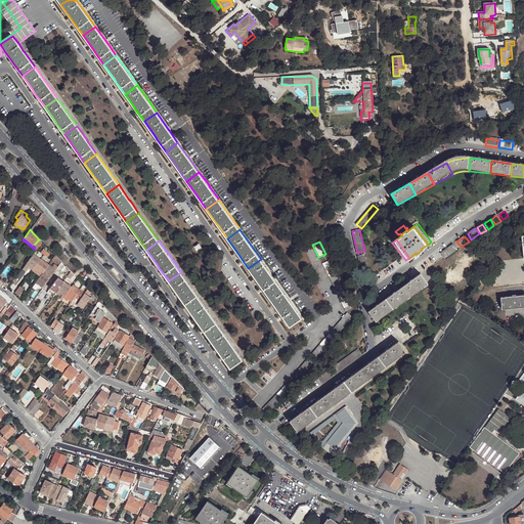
[(457,250),(453,244),(440,253),(444,259),(457,250)]
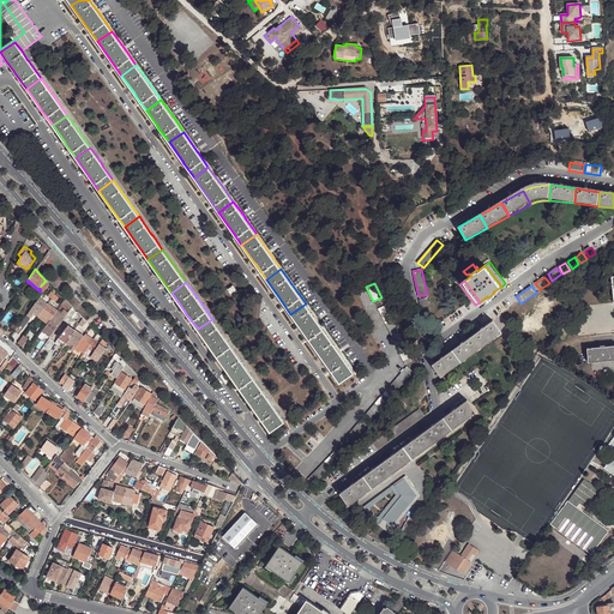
[(43,300),(38,298),(26,314),(30,317),(34,312),(38,315),(41,313),(48,304),(44,301),(46,300),(44,299),(43,300)]
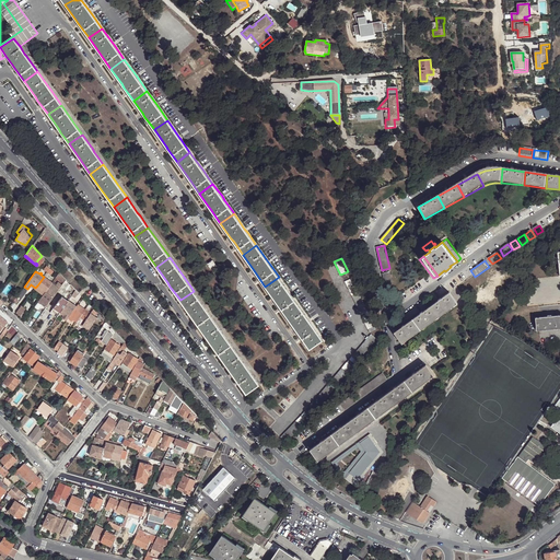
[(391,271),(383,272),(387,290),(394,288),(391,271)]
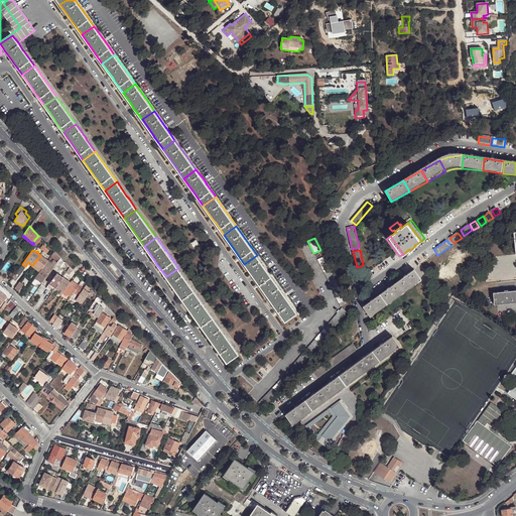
[(47,261),(40,255),(34,263),(32,265),(36,269),(38,266),(41,269),(47,261)]
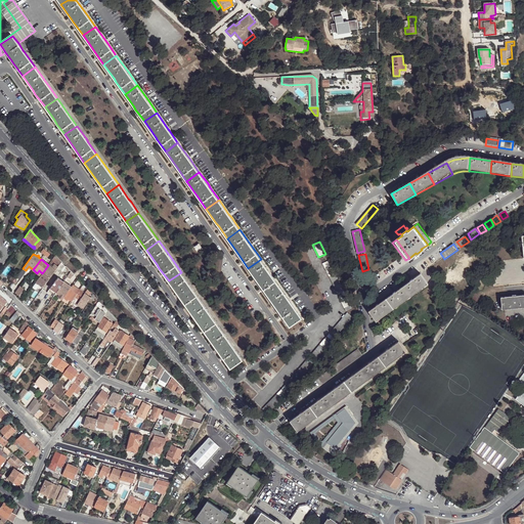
[(259,284),(267,295),(280,287),(272,274),(261,259),(248,268),(259,284)]
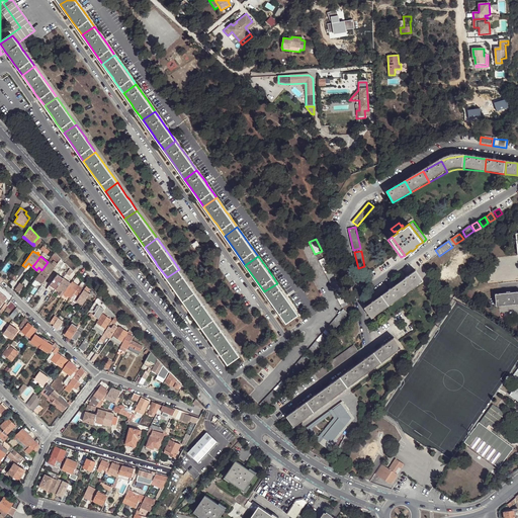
[(320,260),(326,272),(332,269),(326,257),(320,260)]
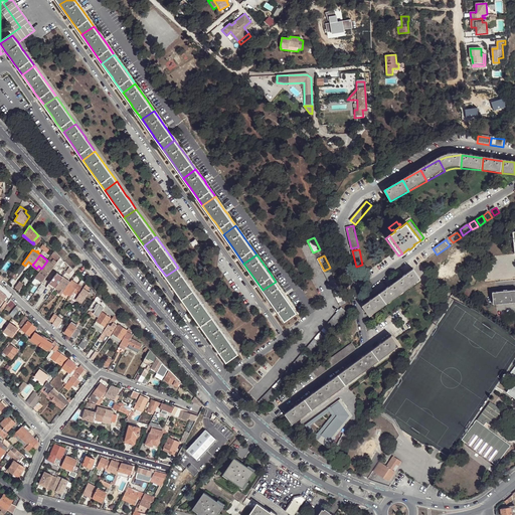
[(50,263),(47,261),(41,269),(48,274),(57,262),(53,259),(50,263)]
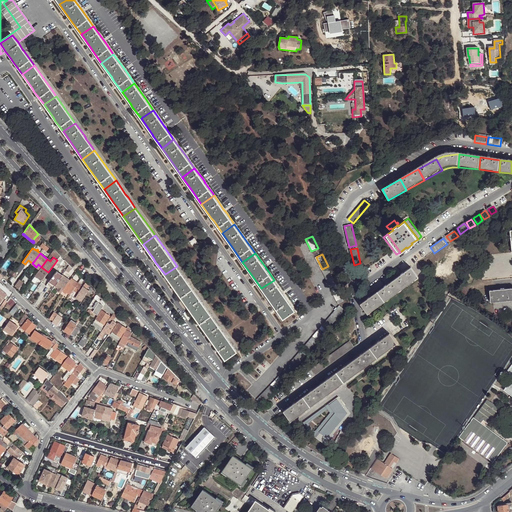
[(165,274),(184,302),(196,294),(177,266),(165,274)]
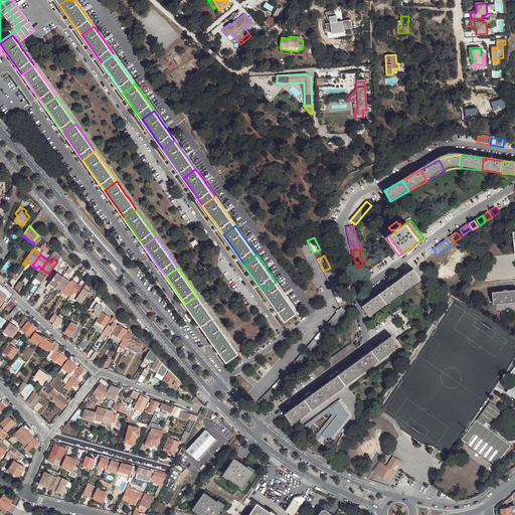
[(48,274),(41,269),(39,271),(37,275),(35,278),(38,280),(39,279),(42,281),(44,280),(48,274)]
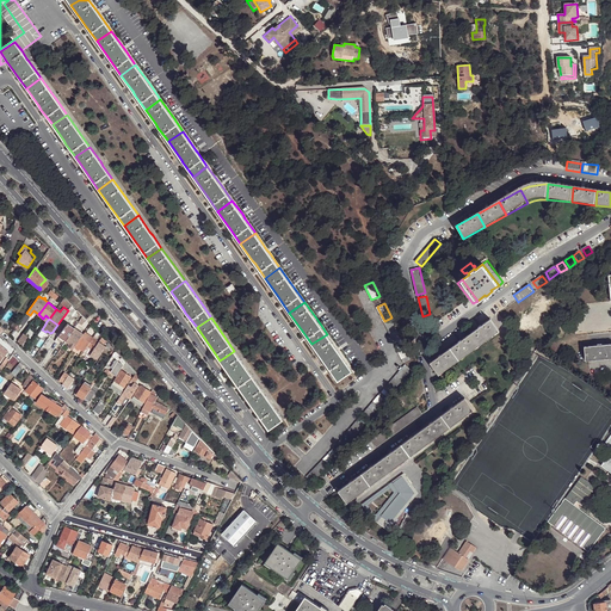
[(491,319),(451,349),(460,359),(500,331),(491,319)]
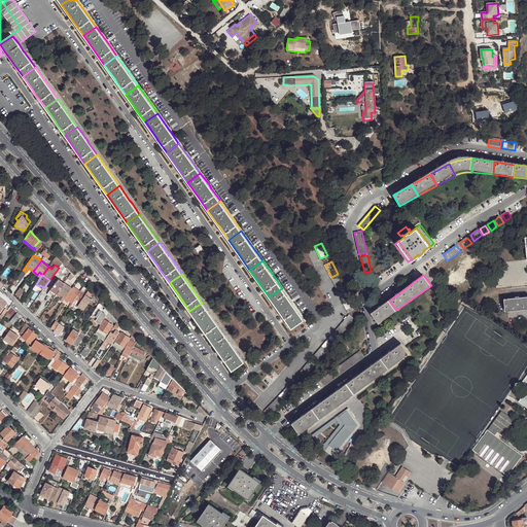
[(64,283),(59,279),(50,289),(57,293),(64,283)]
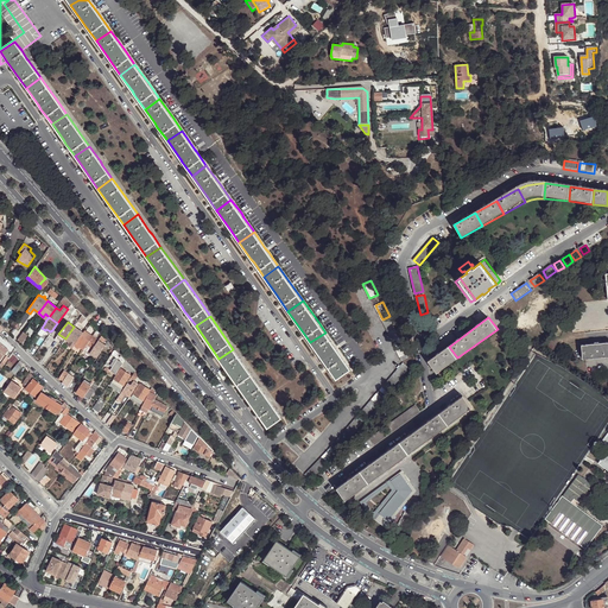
[(83,331),(74,327),(65,339),(69,342),(68,344),(73,347),(83,331)]
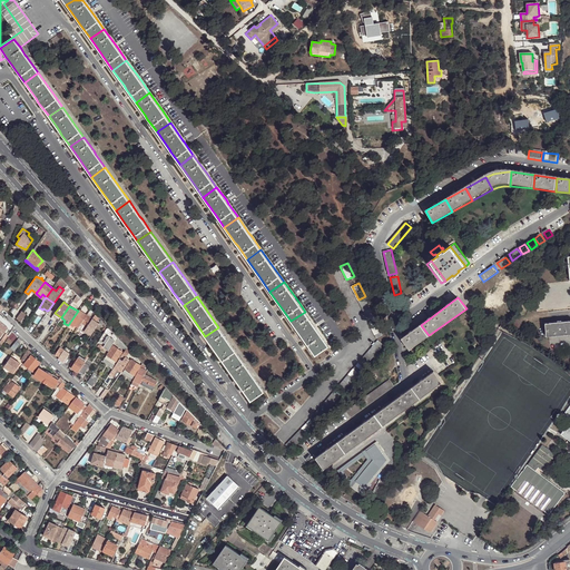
[(81,323),(87,315),(79,310),(70,324),(74,326),(75,325),(78,327),(79,327),(81,323)]
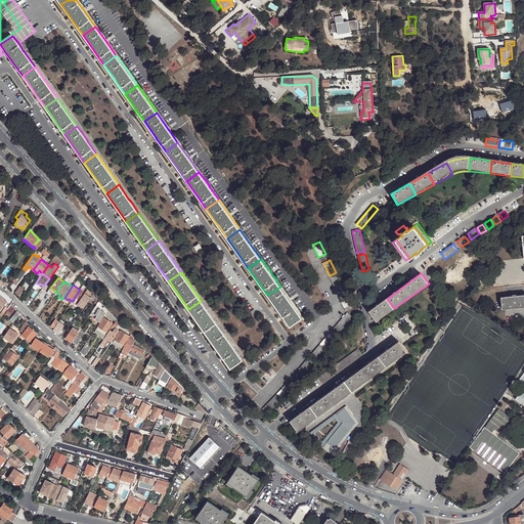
[(24,289),(19,286),(15,293),(18,296),(24,289)]
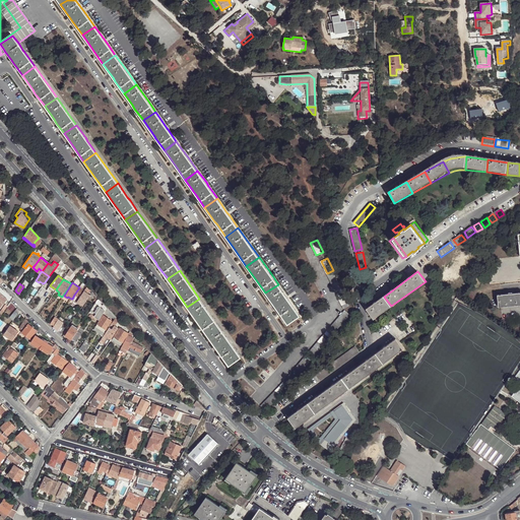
[(278,284),(265,293),(287,324),(301,316),(278,284)]
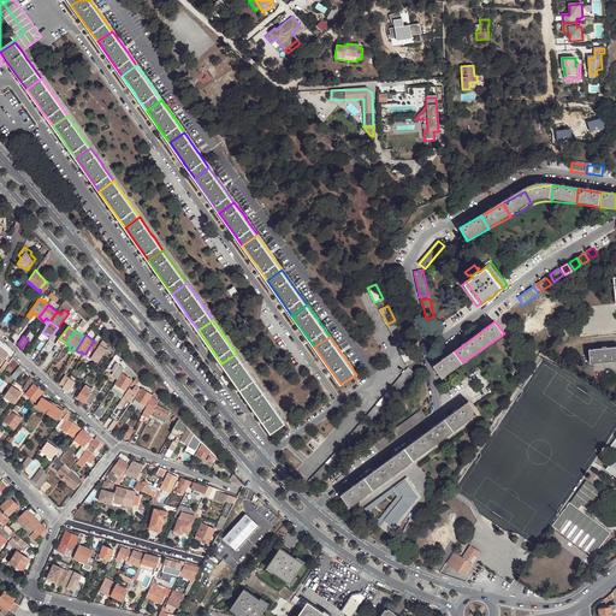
[(100,344),(94,341),(88,349),(94,353),(100,344)]
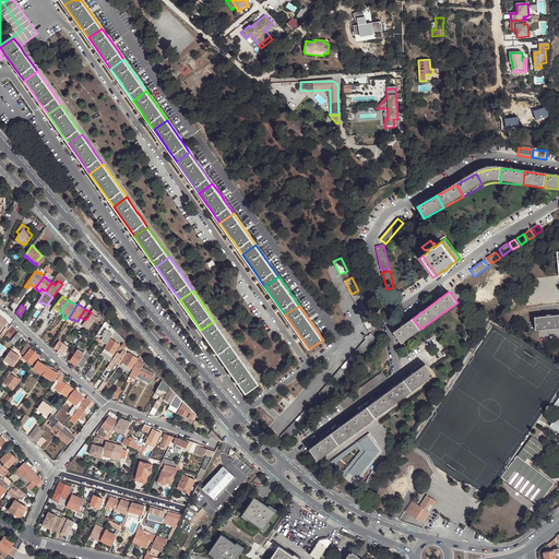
[(94,316),(91,312),(85,320),(84,323),(91,326),(97,317),(94,316)]
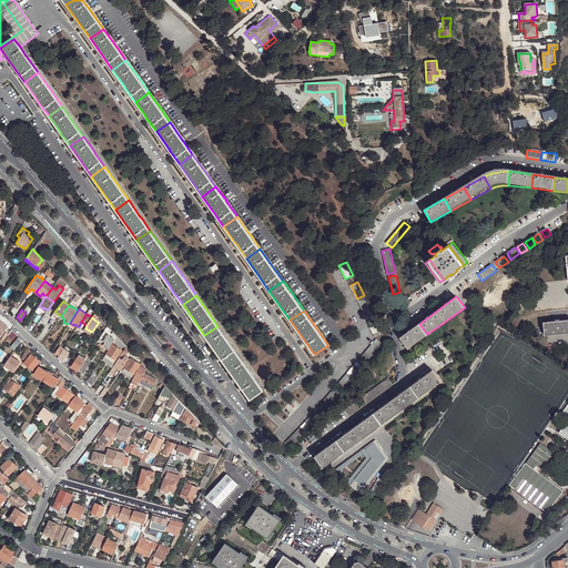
[(567,333),(567,320),(543,322),(545,335),(567,333)]
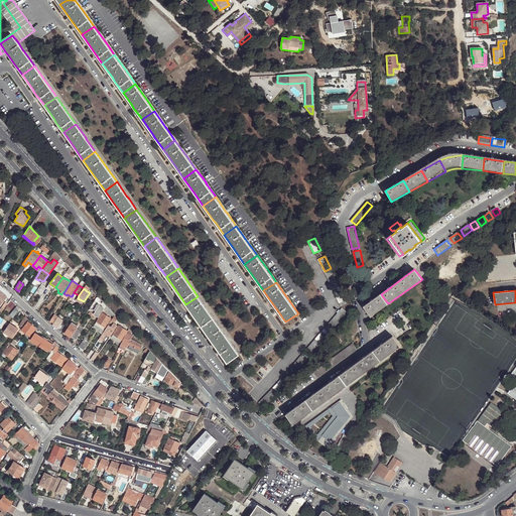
[(388,303),(381,294),(364,306),(371,316),(388,303)]
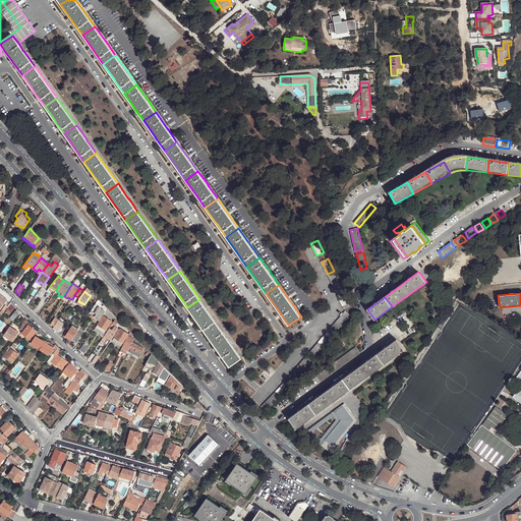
[(107,308),(99,299),(91,310),(97,314),(95,317),(99,321),(105,312),(107,308)]
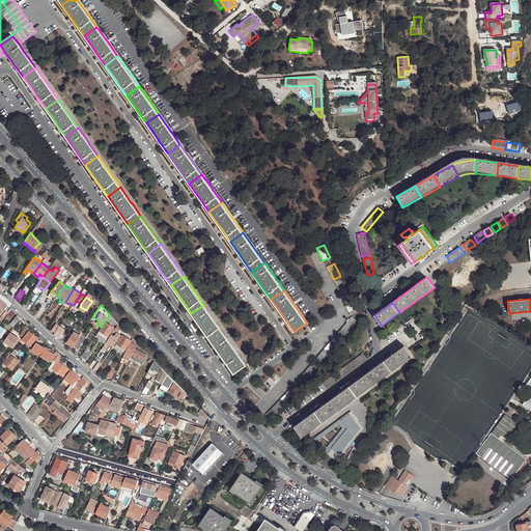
[(191,313),(211,341),(223,332),(203,305),(191,313)]
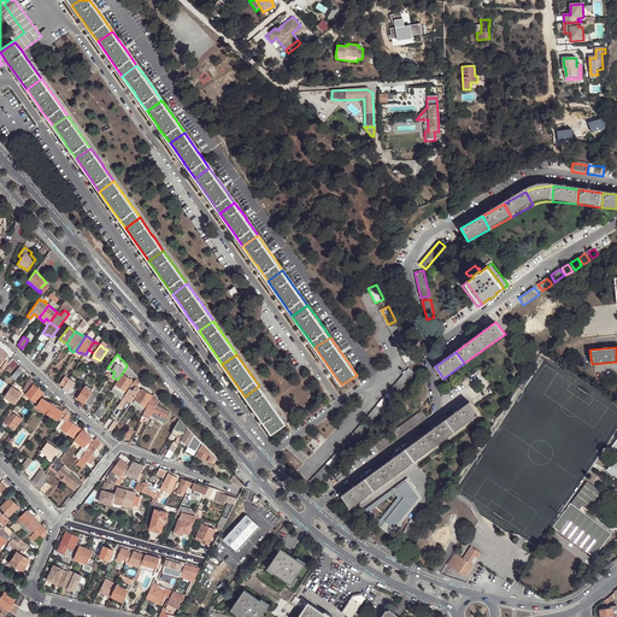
[(137,376),(127,365),(124,370),(135,378),(137,376)]
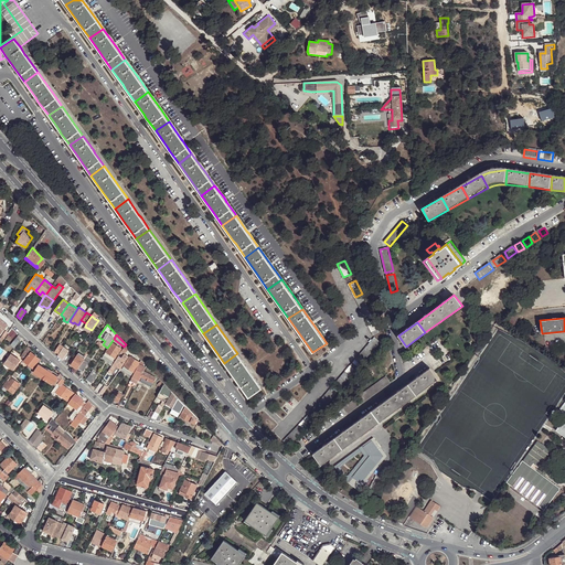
[(10,345),(13,349),(20,339),(17,337),(10,345)]
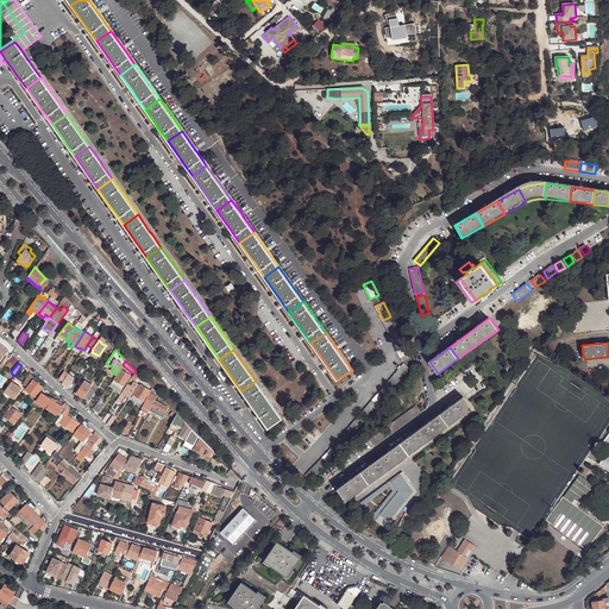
[(410,369),(405,363),(363,412),(369,418),(410,369)]
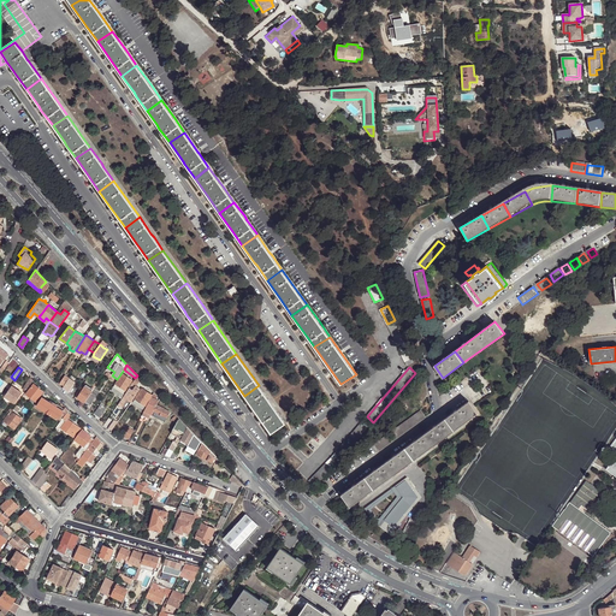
[(116,384),(125,390),(132,380),(122,373),(116,384)]
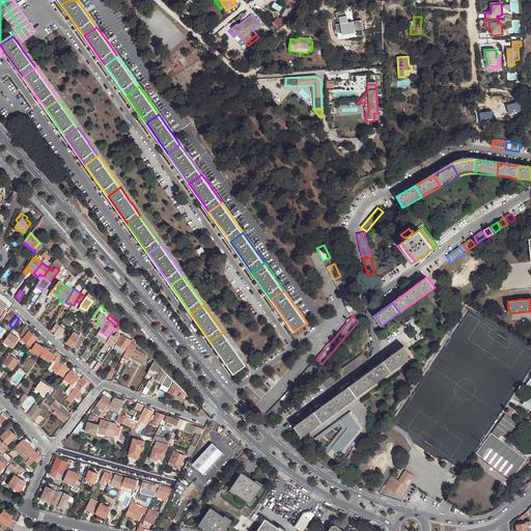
[(113,330),(114,329),(114,328),(108,336),(107,337),(106,339),(105,338),(102,336),(99,340),(105,343),(113,330)]
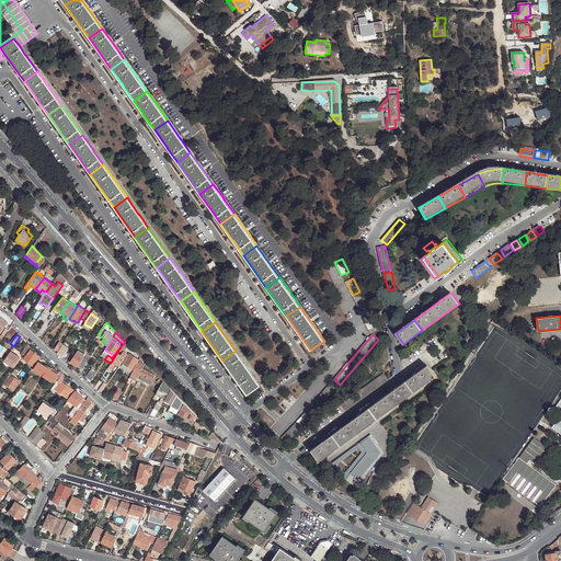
[(29,362),(33,365),(39,356),(31,350),(24,358),(29,362)]
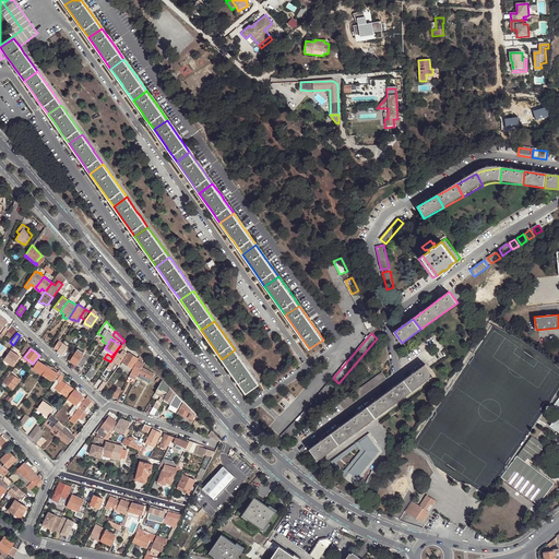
[(10,349),(3,359),(13,366),(20,357),(10,349)]
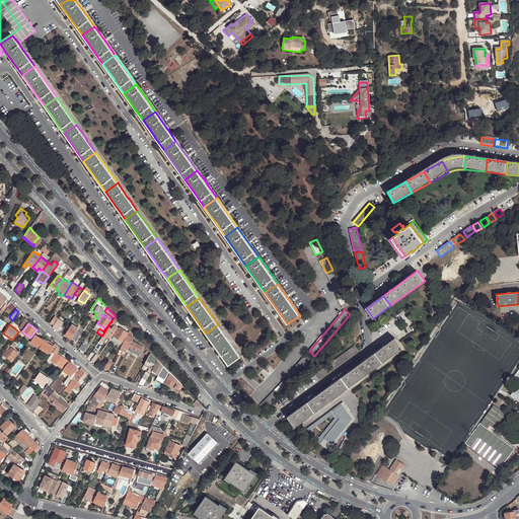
[(82,325),(80,324),(78,328),(77,329),(71,338),(75,341),(84,328),(82,327),(81,326),(82,325)]
